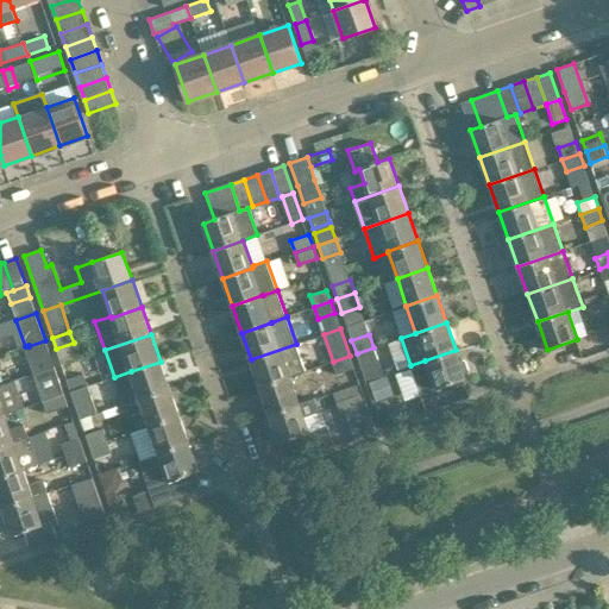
[(49,351),(45,340),(29,346),(32,357),(49,351)]
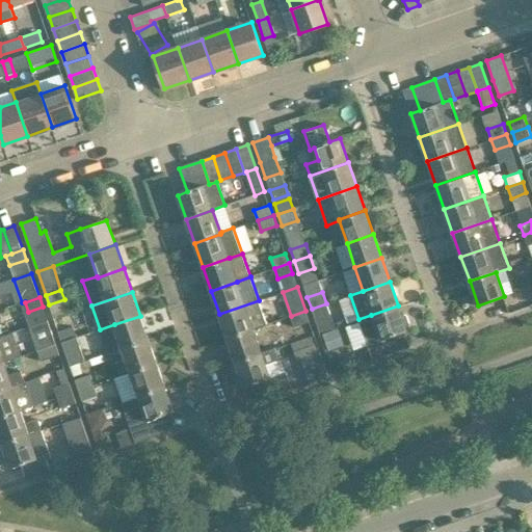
[(266,324),(259,300),(219,314),(227,338),(254,329),(253,328),(266,324)]
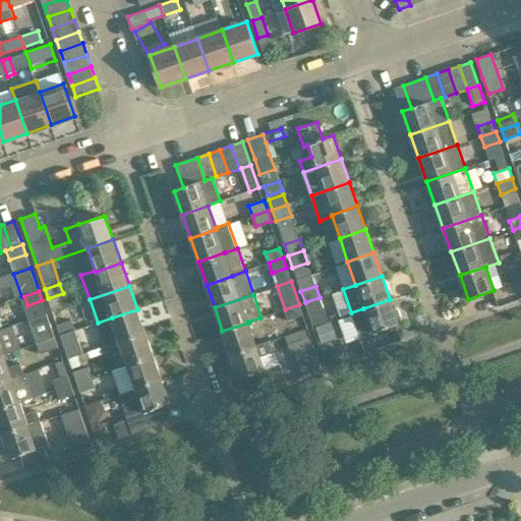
[(324,309),(320,297),(305,302),(309,314),(324,309)]
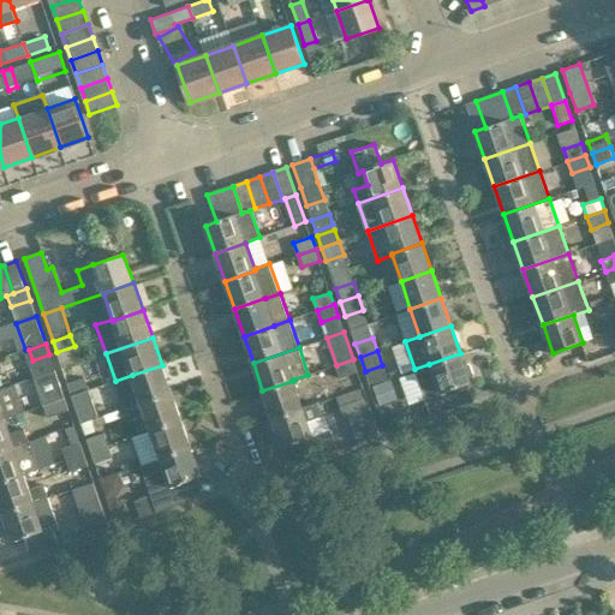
[(461,386),(467,383),(470,382),(469,378),(471,377),(473,375),(470,365),(467,364),(464,365),(460,353),(429,364),(415,369),(416,372),(424,396),(430,417),(467,404),(461,386)]
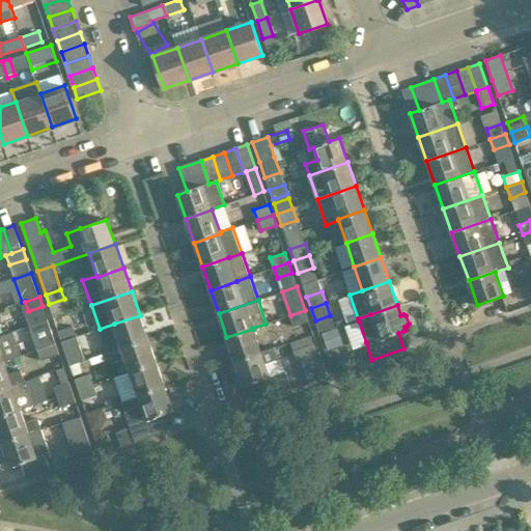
[(309,320),(305,310),(290,315),(294,326),(309,320)]
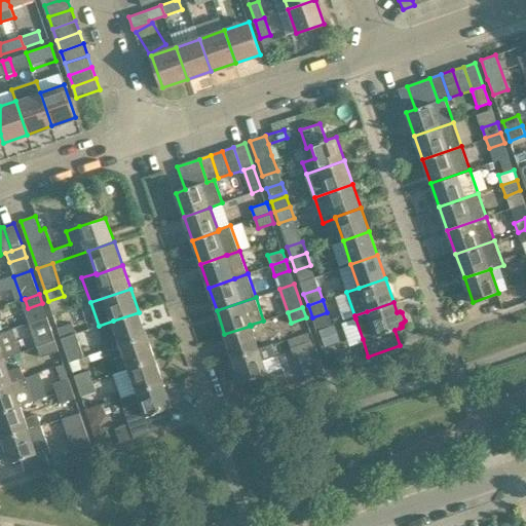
[(147,335),(139,312),(113,321),(120,343),(121,344),(147,335)]
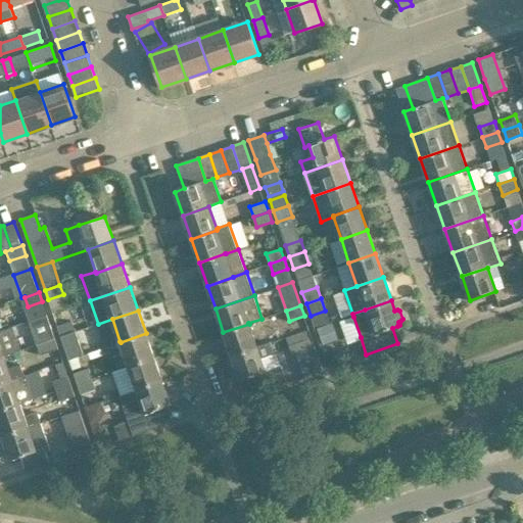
[(55,339),(47,316),(30,321),(38,345),(55,339)]
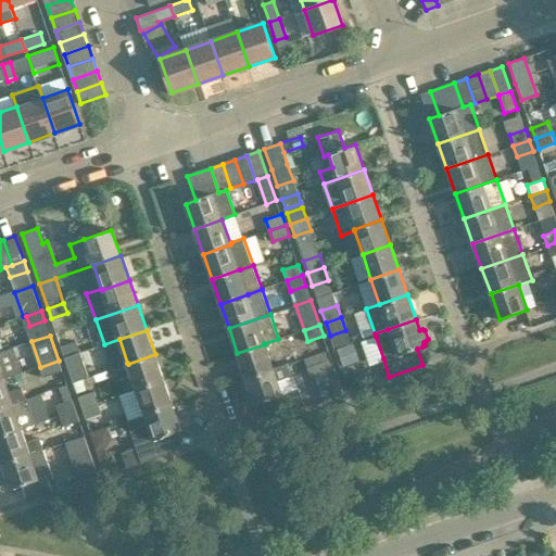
[(61,346),(65,358),(80,353),(76,341),(61,346)]
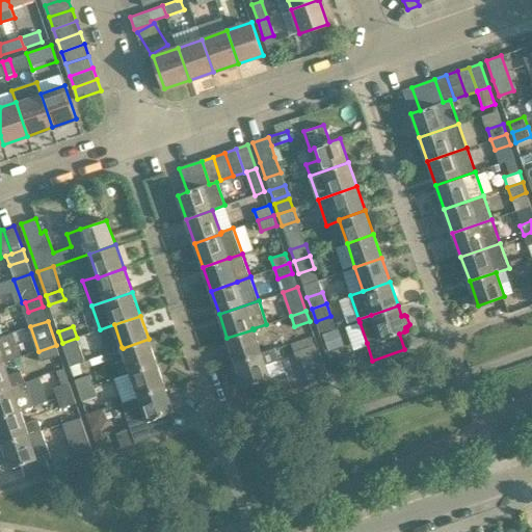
[(261,352),(254,329),(227,338),(235,362),(262,353),(261,352)]
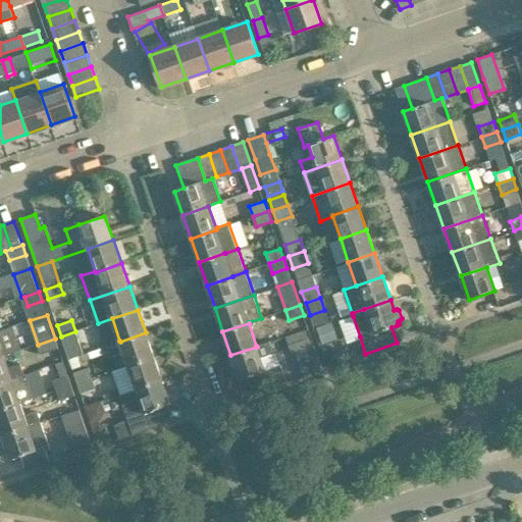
[(4,356),(20,350),(13,326),(0,329),(0,357),(4,356)]
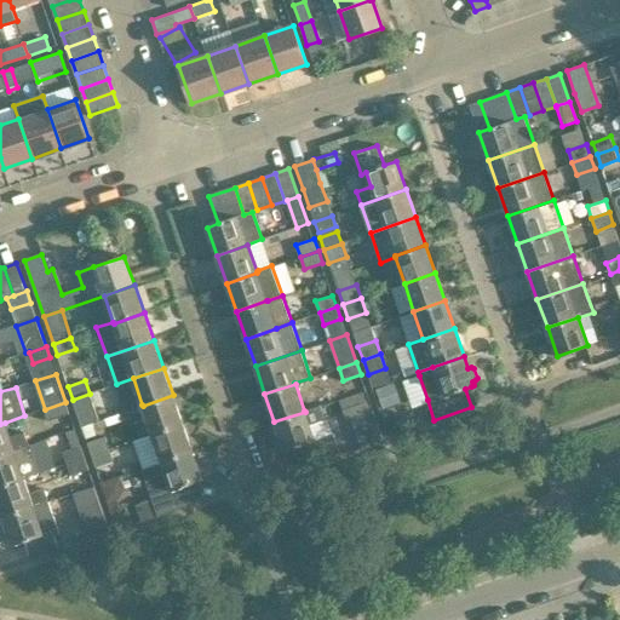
[(90,394),(73,400),(76,411),(82,428),(92,424),(99,422),(93,406),(90,394)]
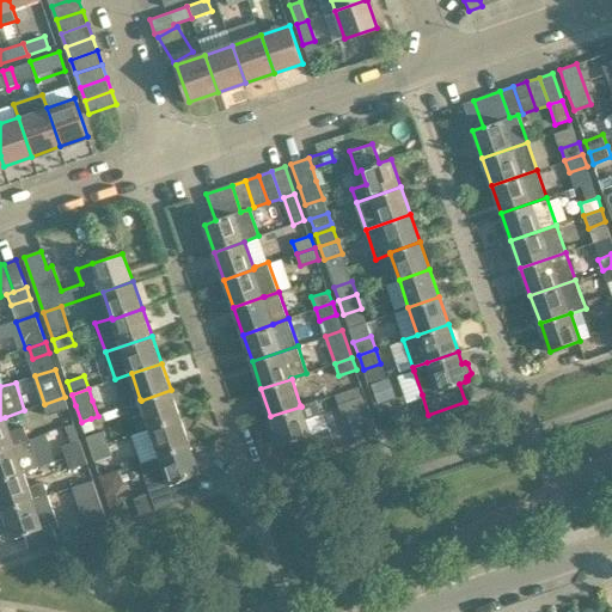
[(360,389),(343,395),(348,411),(350,410),(366,405),(360,389)]
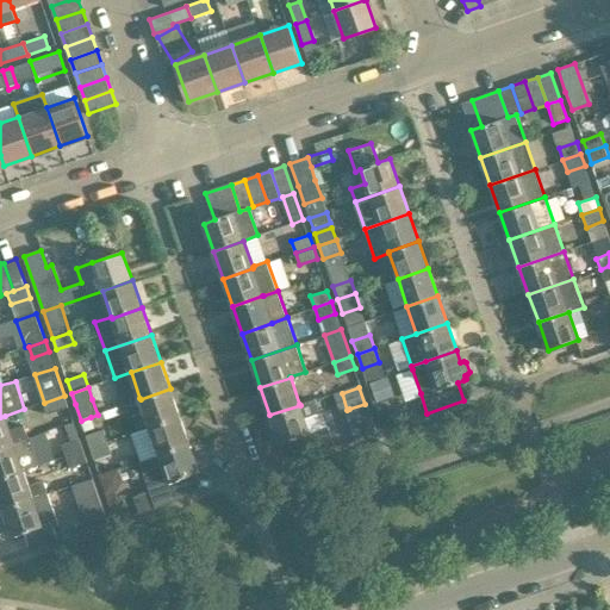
[(180,416),(170,388),(141,399),(139,398),(125,404),(130,417),(144,411),(150,427),(180,416)]
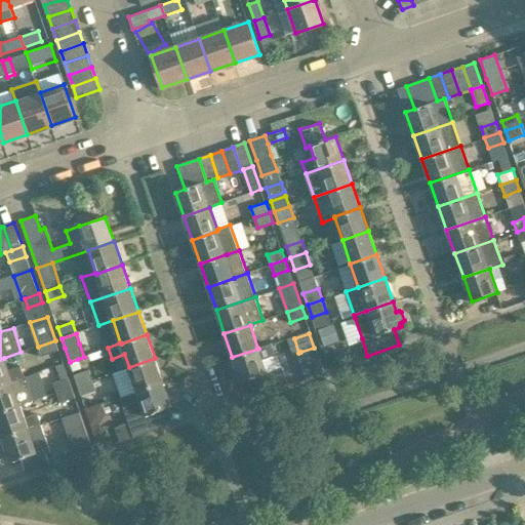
[(58,351),(55,340),(38,347),(41,357),(58,351)]
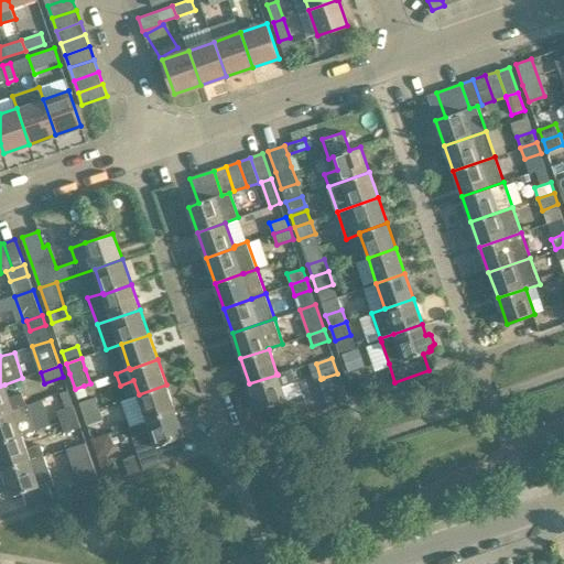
[(281,386),(296,381),(292,369),(279,373),(277,373),(278,375),(249,383),(259,411),(272,407),(286,401),(281,386)]
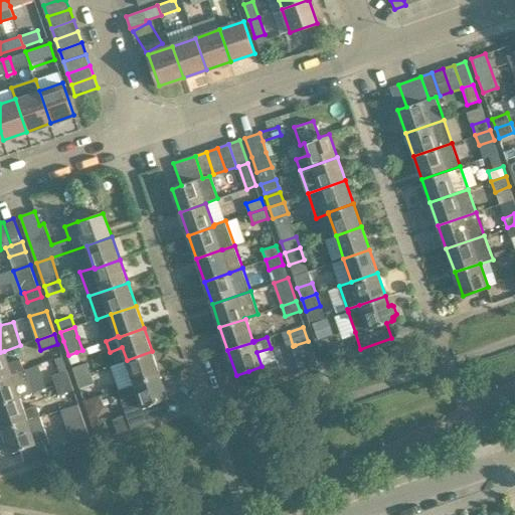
[(308,341),(295,345),(299,358),(314,353),(310,340),(308,341)]
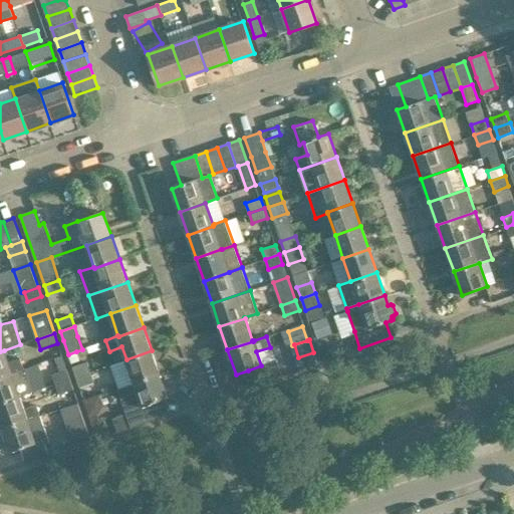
[(0,377),(24,369),(24,368),(20,357),(8,361),(4,350),(0,351),(0,377)]
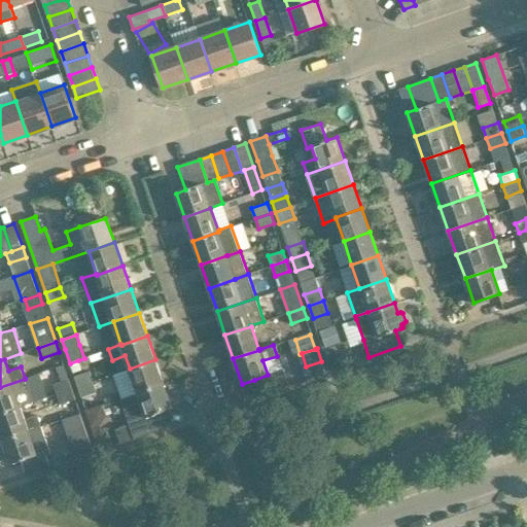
[(164,383),(155,359),(130,369),(138,392),(164,383)]
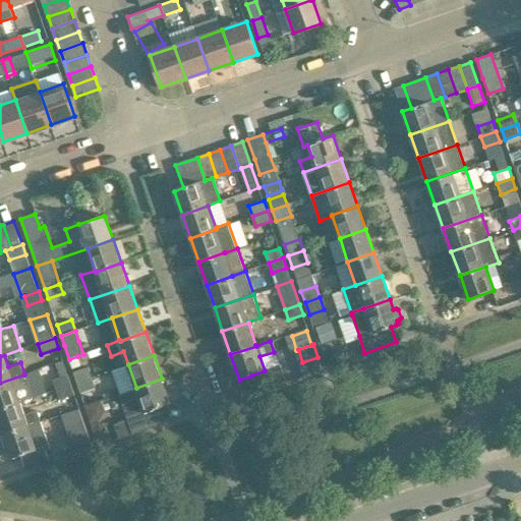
[(265,370),(251,375),(256,391),(278,383),(286,381),(281,365),(265,370)]
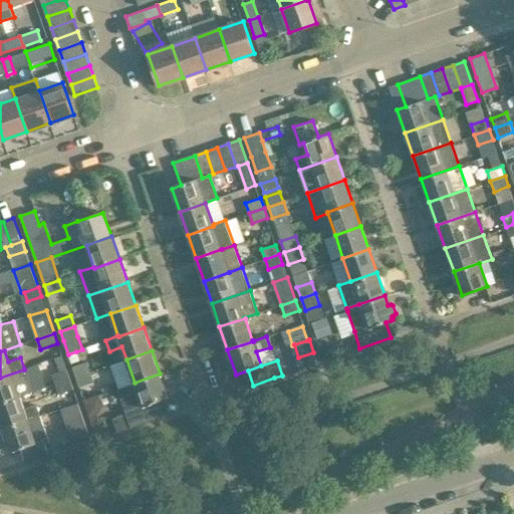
[(72,366),(75,377),(90,371),(87,362),(72,366)]
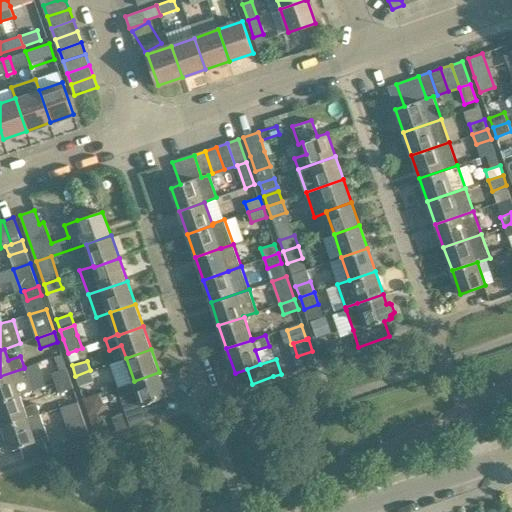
[(32,391),(24,368),(0,376),(0,401),(20,395),(32,391)]
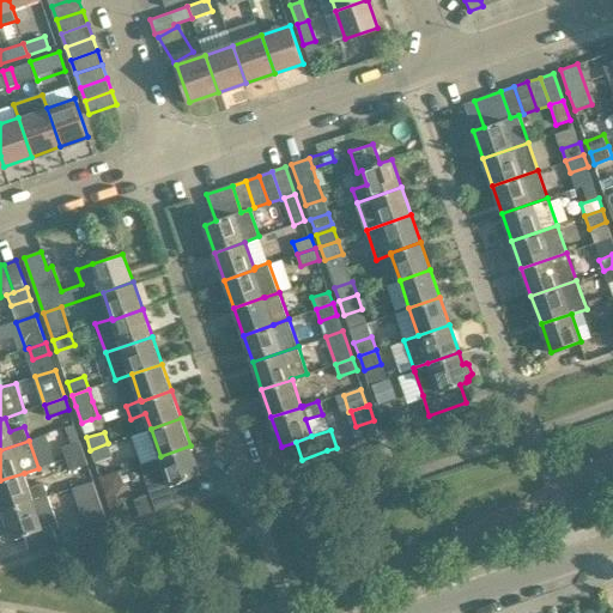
[(62,447),(66,459),(84,453),(79,441),(62,447)]
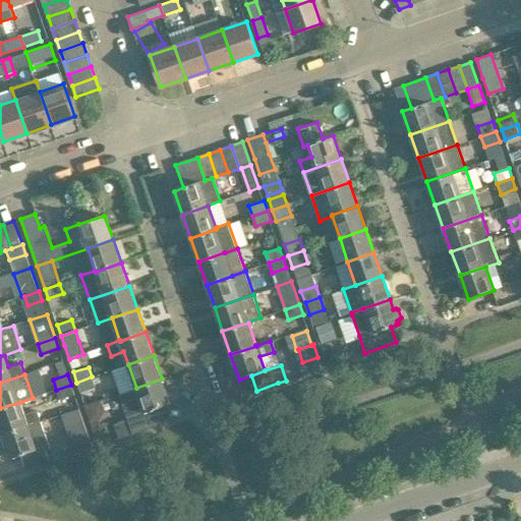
[(95,388),(92,377),(76,383),(80,392),(95,388)]
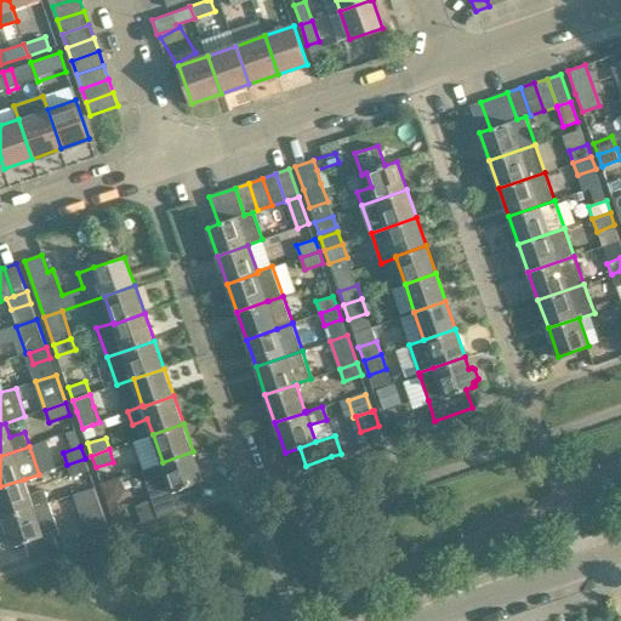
[(204,480),(193,451),(163,462),(142,469),(159,517),(180,510),(172,491),(204,480)]
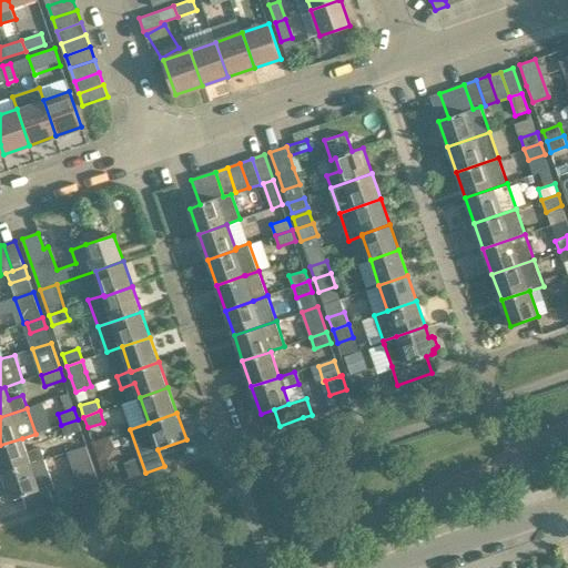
[(81,429),(78,419),(61,425),(66,435),(81,429)]
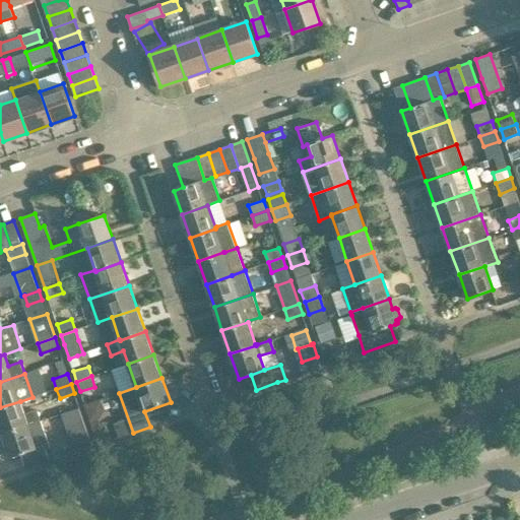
[(42,419),(38,408),(24,413),(20,401),(0,407),(0,425),(3,433),(42,419)]
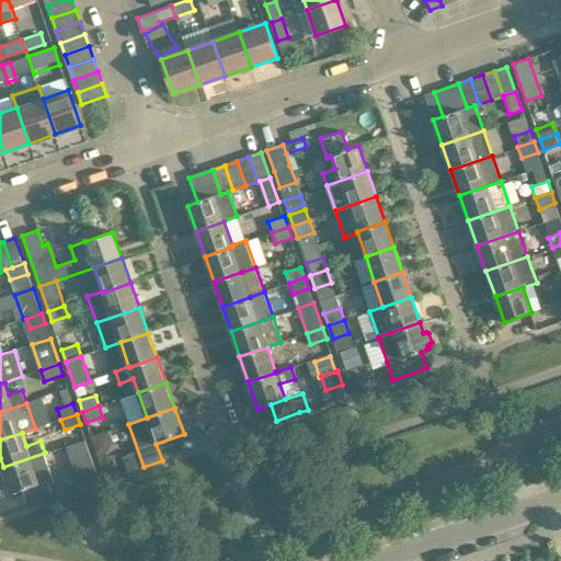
[(71,459),(90,453),(86,441),(67,446),(71,459)]
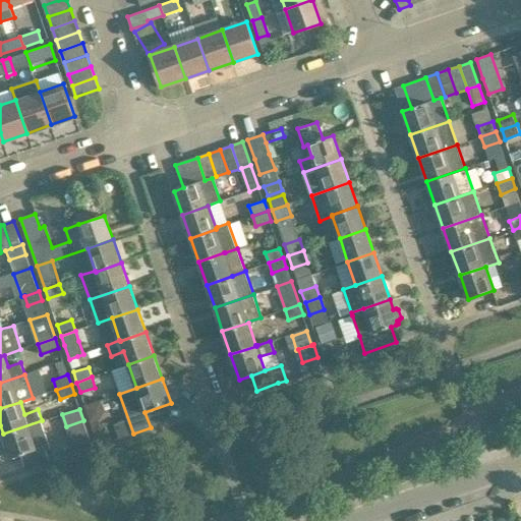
[(51,448),(49,444),(42,420),(3,433),(11,459),(21,455),(26,469),(50,461),(46,450),(51,448)]
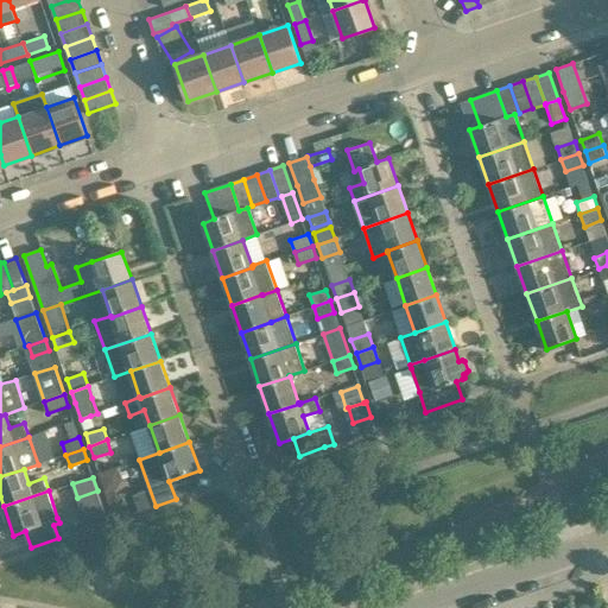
[(88,529),(108,523),(103,508),(83,515),(88,529)]
